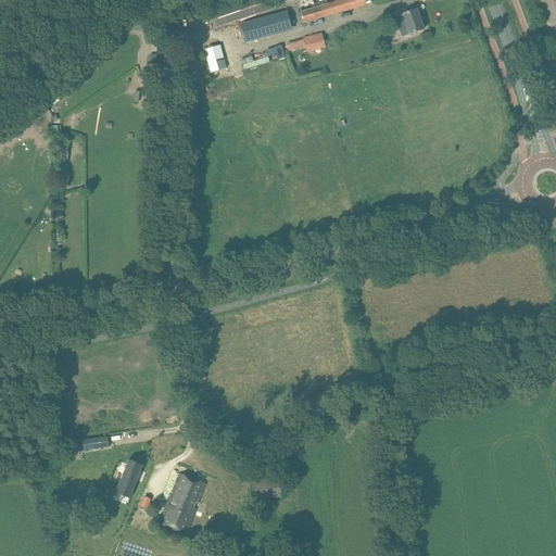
[(272,10),(268,0),(249,0),(212,13),(217,28),(272,10)]
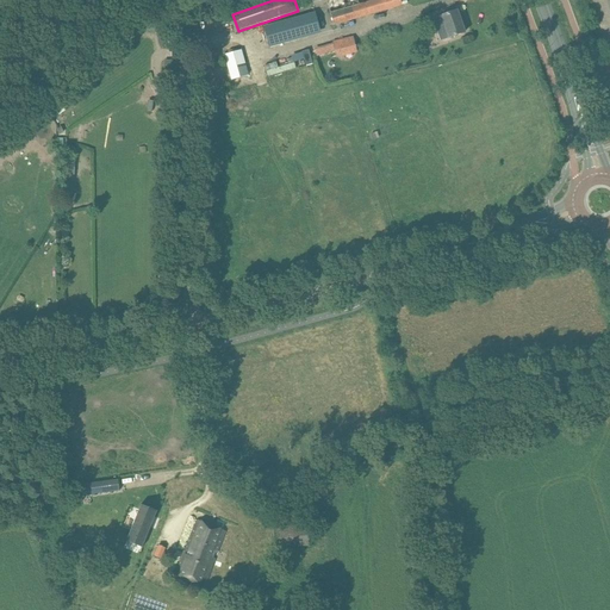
[(375,0),(359,5),(330,13),(334,25),(402,5),(399,0),(375,0)]
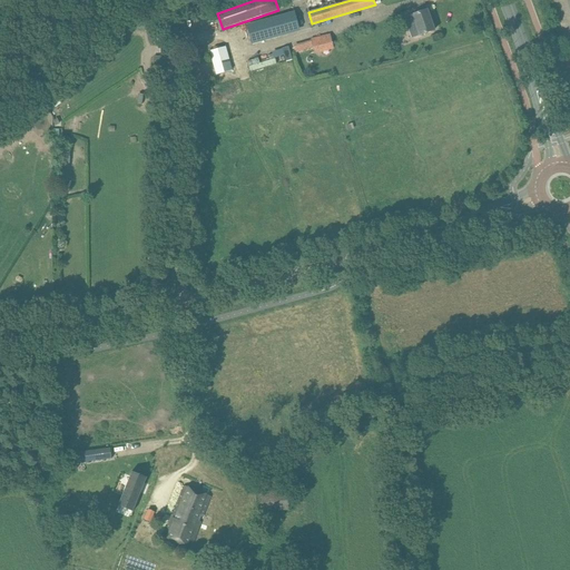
[(126,8),(119,18),(126,23),(131,16),(133,13),(126,8)]
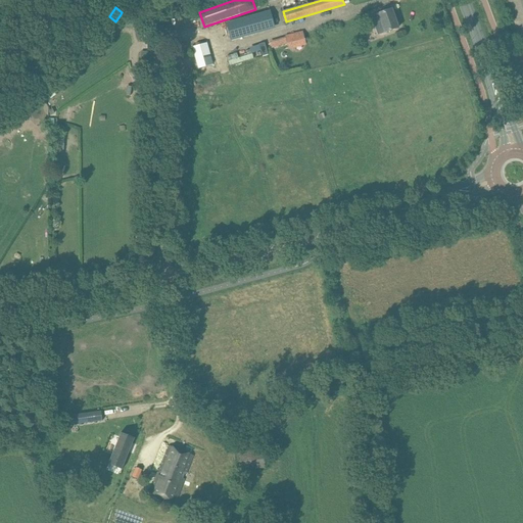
[(391,9),(371,16),(373,22),(374,21),(379,35),(388,32),(397,29),(391,9)]
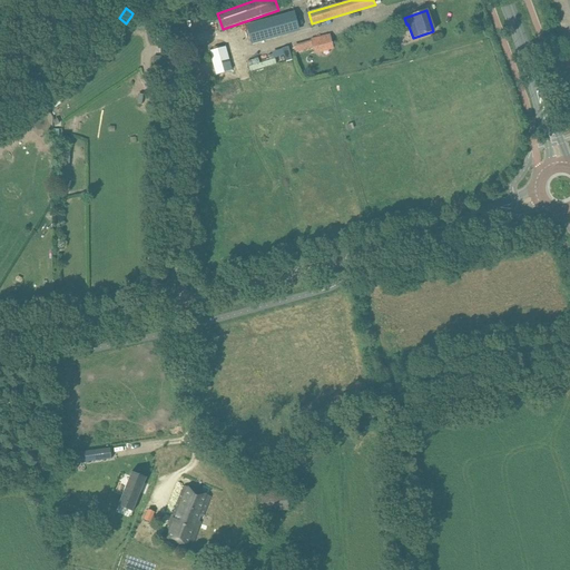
[(150,23),(153,16),(133,11),(130,20),(150,23)]
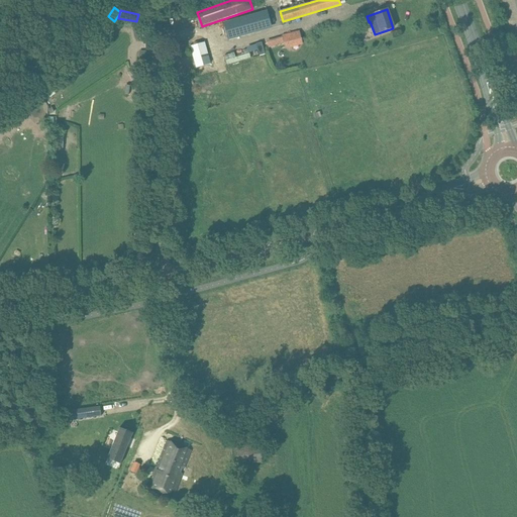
[(266,12),(247,17),(251,32),(270,26),(266,12)]
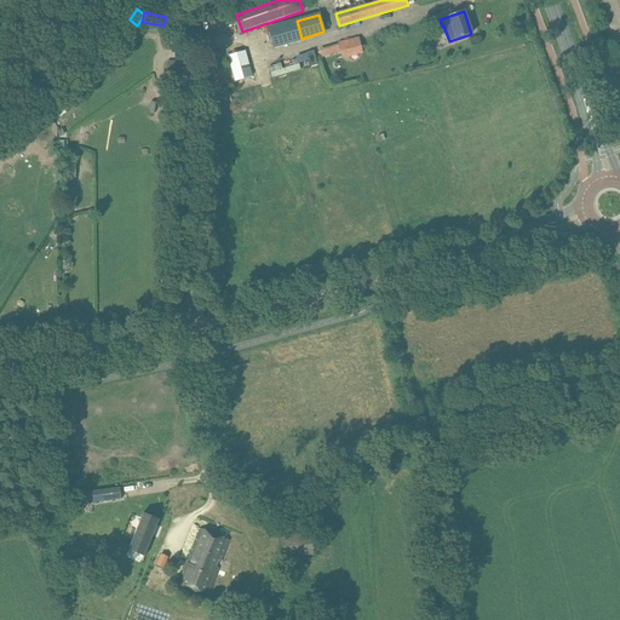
[(360,39),(339,44),(342,53),(361,49),(360,39)]
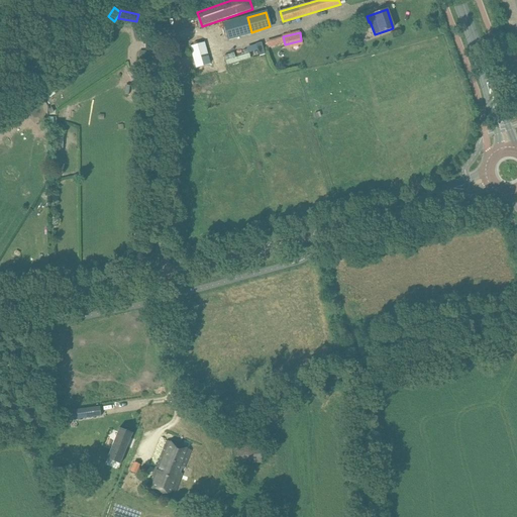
[(269,48),(283,43),(281,37),(267,42),(269,48)]
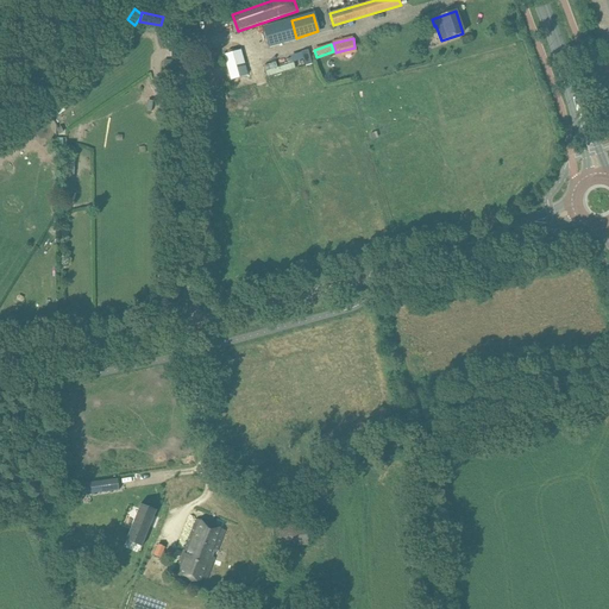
[(242,50),(224,55),(231,81),(249,75),(242,50)]
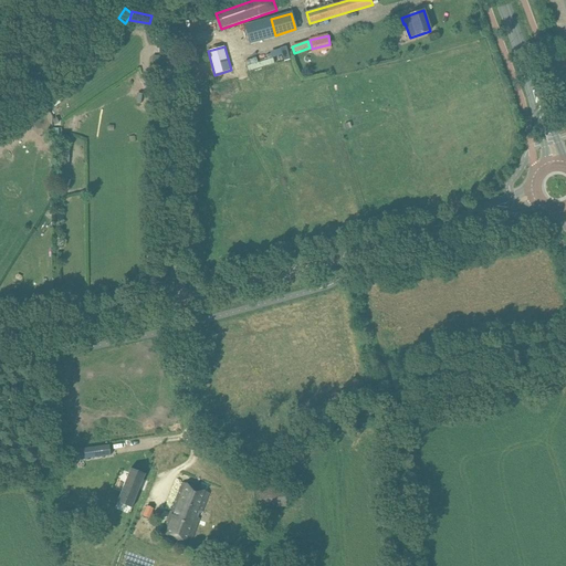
[(58,95),(53,88),(29,107),(33,114),(58,95)]
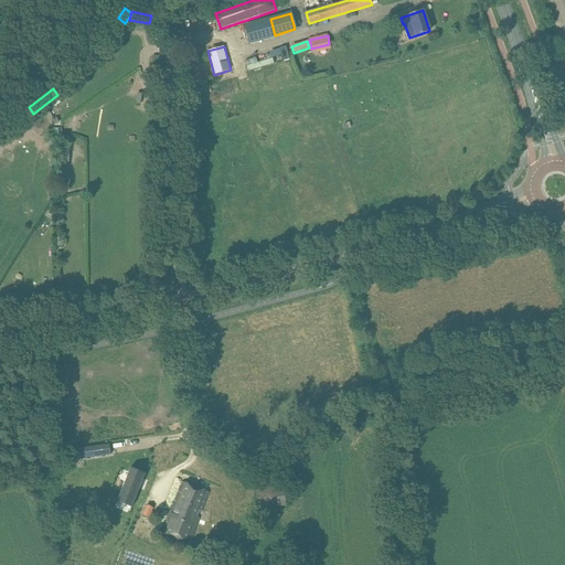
[(110,455),(109,444),(74,449),(75,459),(110,455)]
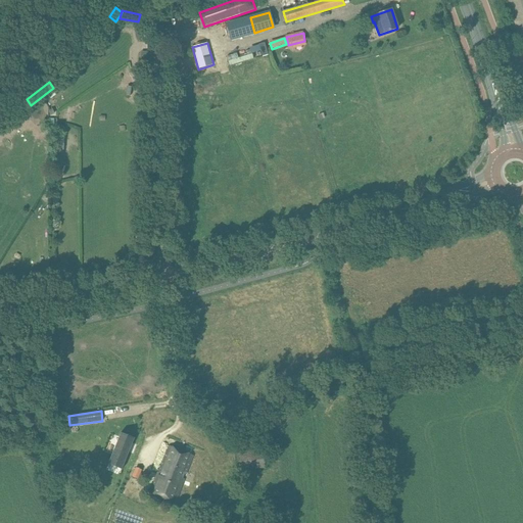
[(123,470),(135,438),(126,435),(121,432),(108,465),(109,465),(110,462),(123,467),(122,470),(123,470)]
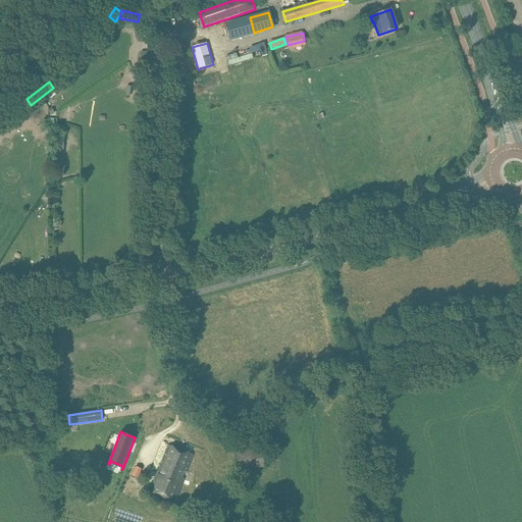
[(174,503),(193,455),(168,445),(150,492),(174,503)]
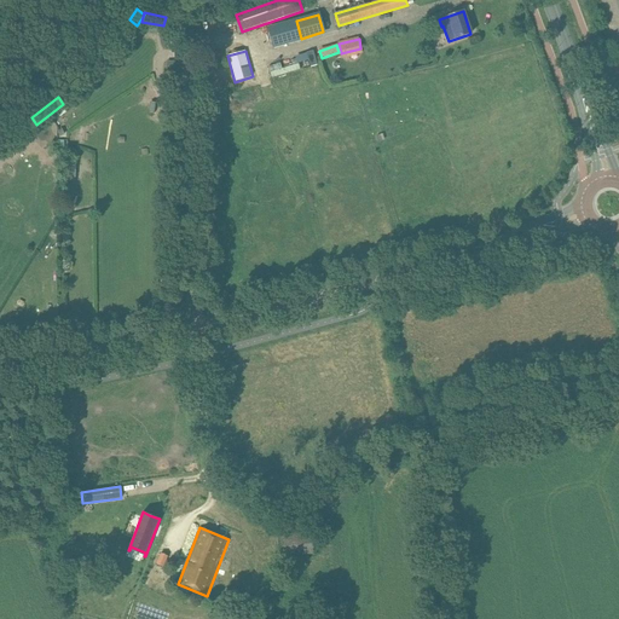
[(161,554),(156,565),(163,567),(167,556),(161,554)]
